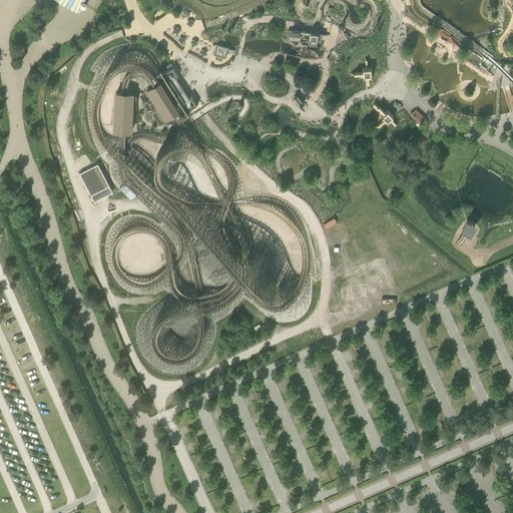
[(52,0),(64,8),(74,15),(78,10),(80,6),(79,5),(79,2),(80,1),(83,1),(83,0),(52,0)]
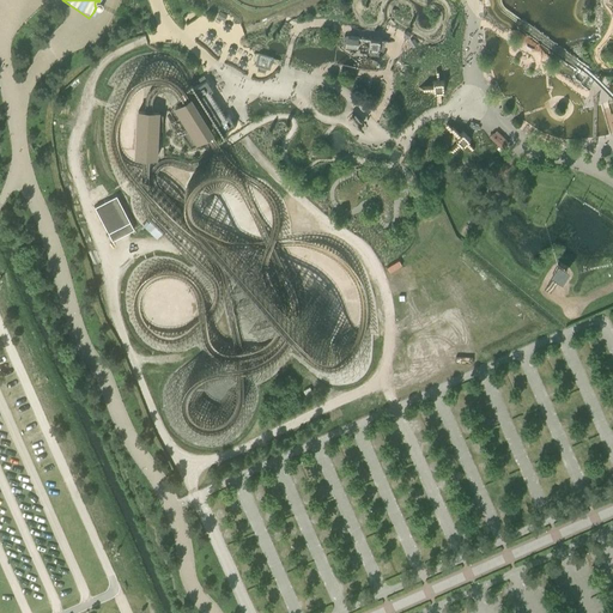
[(228,16),(220,12),(217,18),(224,22),(228,16)]
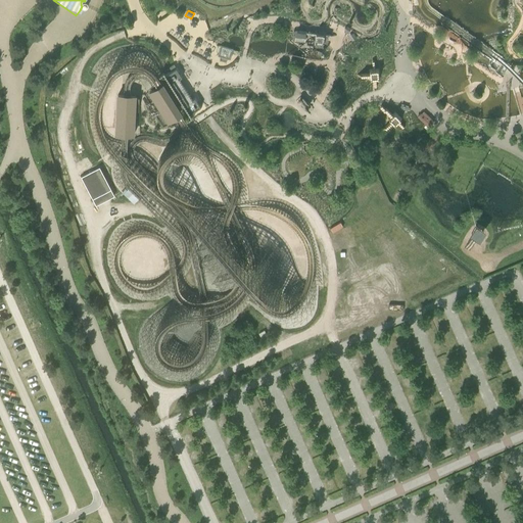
[(305,32),(295,31),(295,40),(304,41),(305,32)]
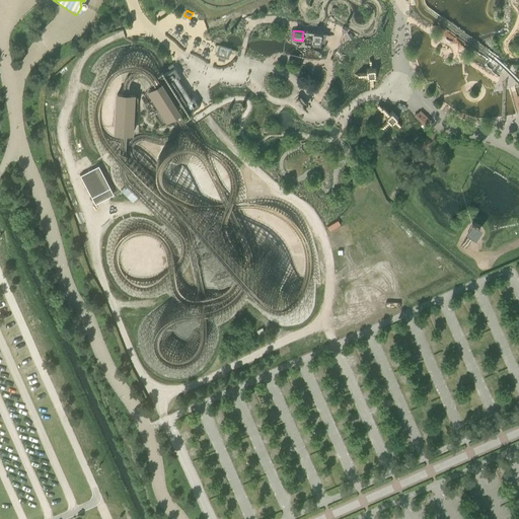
[(324,32),(312,30),(311,32),(311,41),(310,42),(310,43),(322,44),(323,40),(323,39),(324,32)]
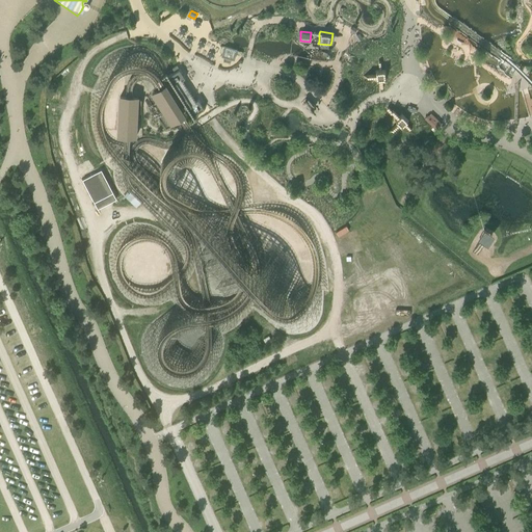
[(225,46),(221,56),(234,60),(237,49),(225,46)]
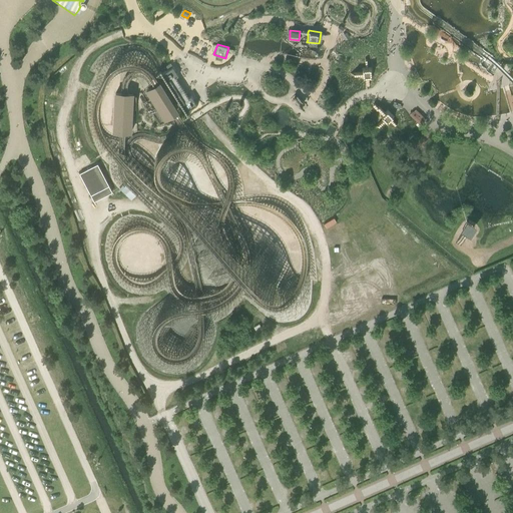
[(368,59),(365,60),(365,68),(362,68),(362,72),(354,73),(354,75),(362,75),(363,78),(367,78),(367,87),(369,87),(369,78),(373,77),(372,68),(368,68),(368,59)]
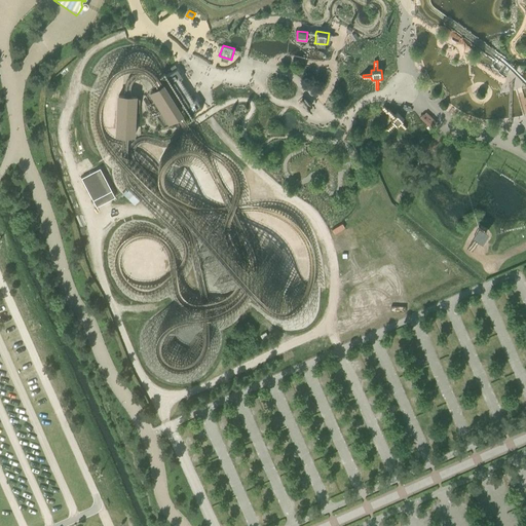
[(185,85),(181,80),(183,79),(177,69),(173,71),(166,75),(170,80),(189,113),(190,115),(201,108),(196,99),(193,101),(185,85)]
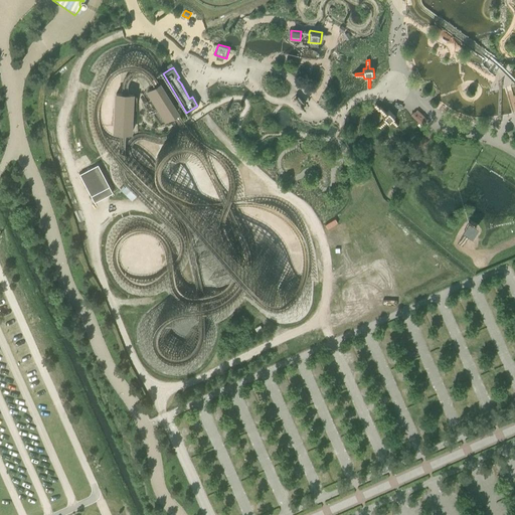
[(185,111),(166,78),(156,84),(152,87),(146,91),(157,109),(165,123),(173,118),(177,116),(185,111)]
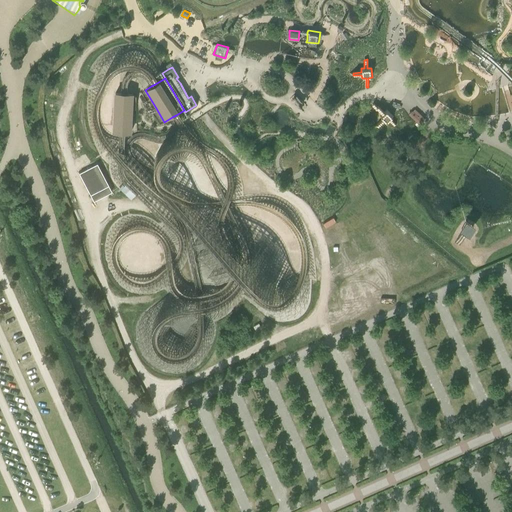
[(124,93),(113,92),(112,133),(122,133),(131,133),(131,94),(131,93),(124,93)]
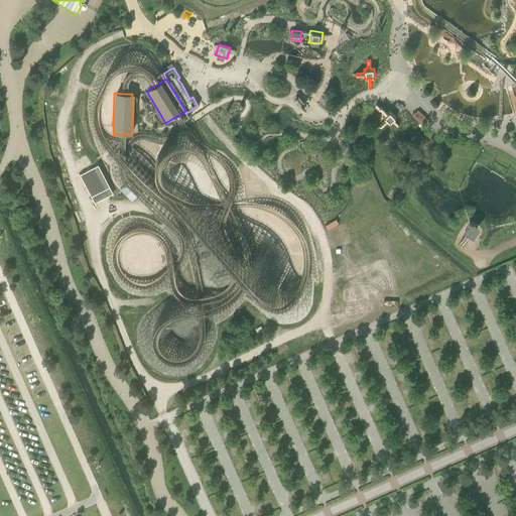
[(291,99),(303,112),(308,107),(297,95),(291,99)]
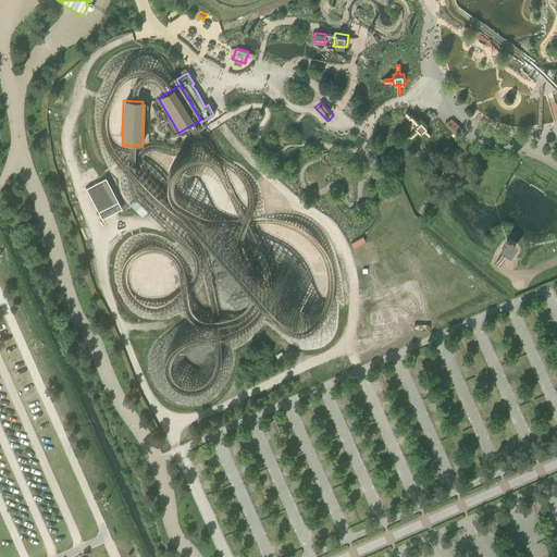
[(429,127),(421,119),(418,122),(416,124),(412,126),(416,130),(418,132),(420,134),(423,132),(424,130),(429,127)]
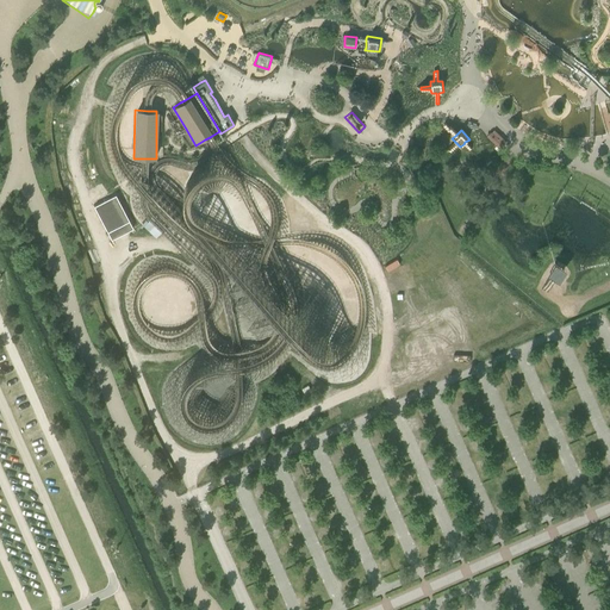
[(397,381),(403,394),(415,390),(409,377),(397,381)]
